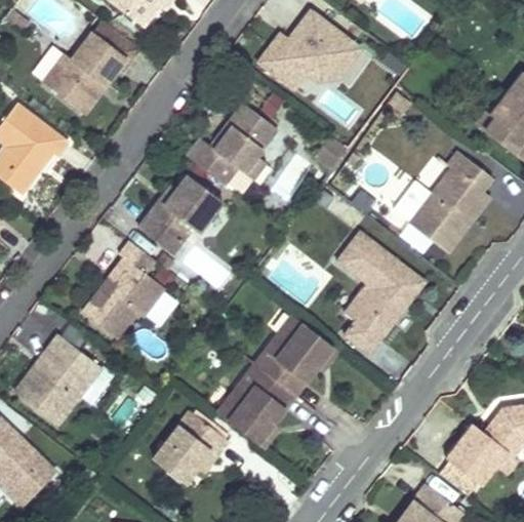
[(109,0),(142,25),(157,4),(160,0),(109,0)]
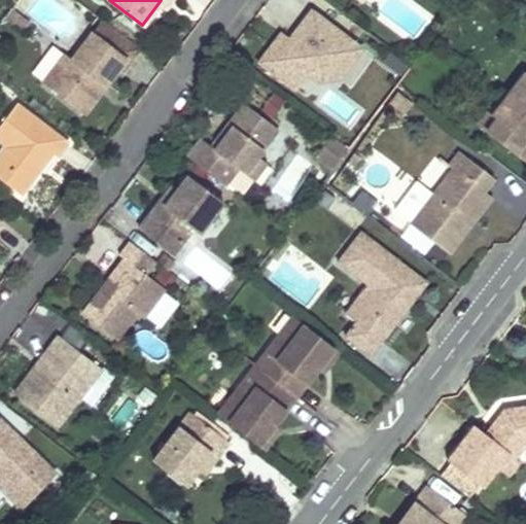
[(161,0),(158,4),(163,8),(169,0),(161,0)]
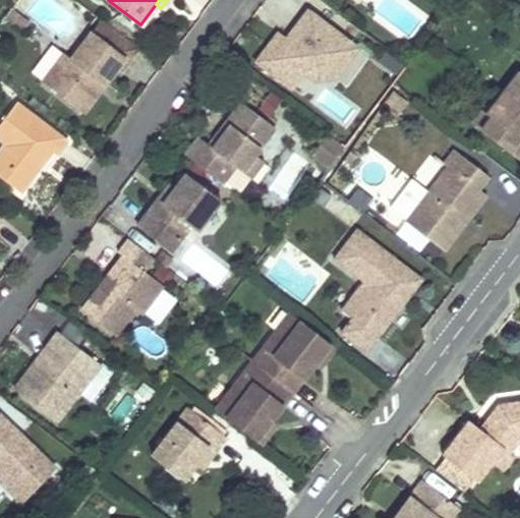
[(285,36),(278,30),(255,58),(291,85),(304,68),(314,76),(333,73),(355,45),(306,7),(294,22),(303,30),(293,42),(285,36)]
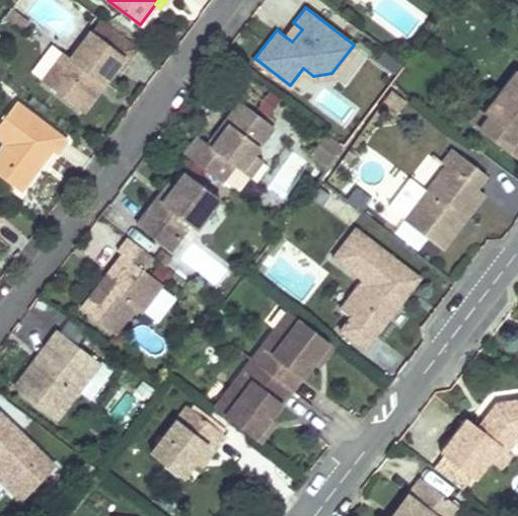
[(101,16),(92,28),(72,55),(65,50),(53,65),(61,72),(52,85),(78,106),(100,79),(104,83),(115,69),(118,72),(139,46),(101,16)]
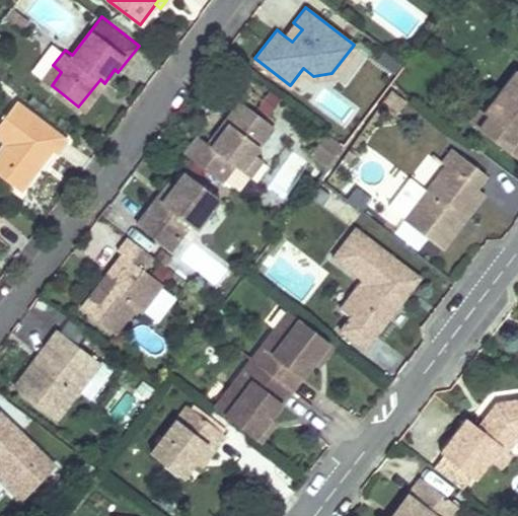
[(302,29),(293,22),(284,35),(292,42),(302,29)]
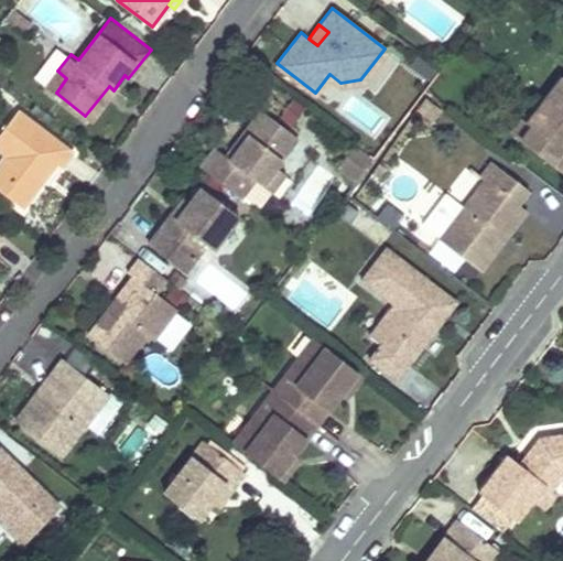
[(66,78),(57,71),(46,86),(56,93),(66,78)]
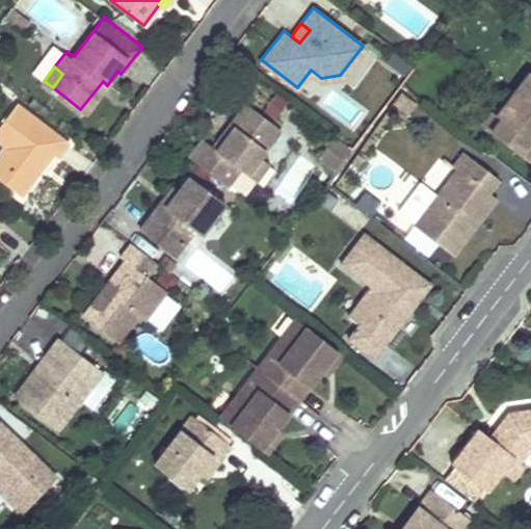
[(530,75),(497,116),(501,120),(492,131),(530,162),(530,75)]
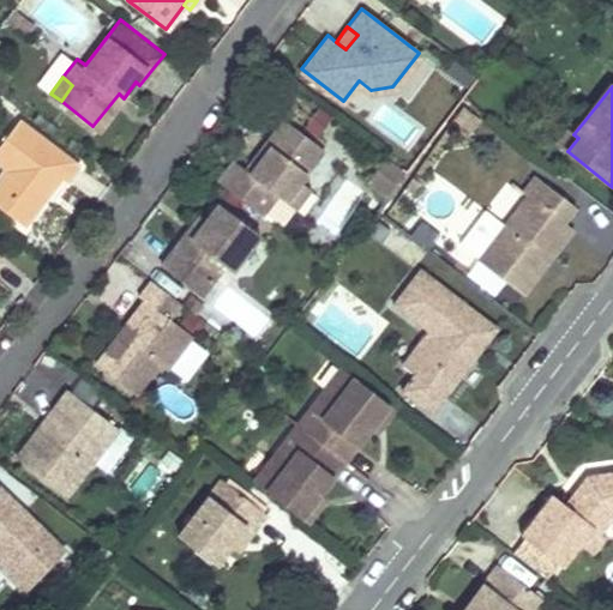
[(124,98),(119,94),(92,126),(98,130),(124,98)]
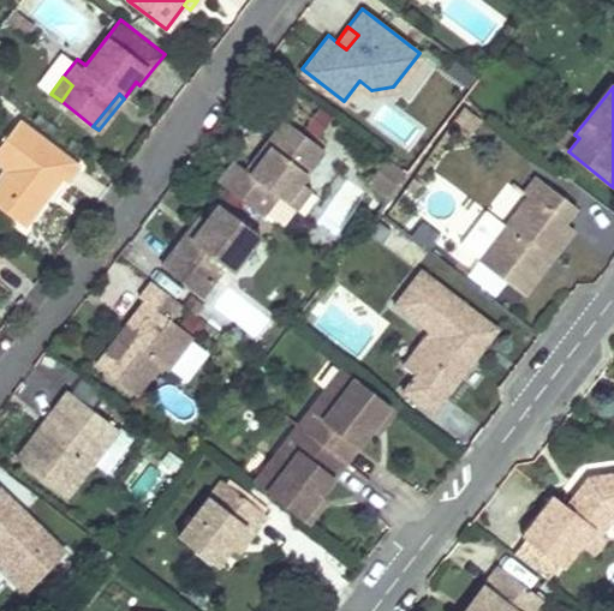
[(470,135),(481,121),(463,108),(453,121),(470,135)]
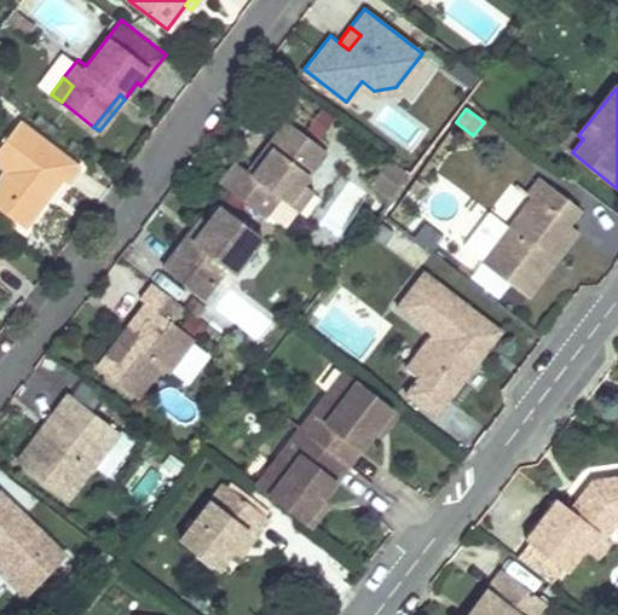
[(62,177),(69,183),(81,166),(17,117),(0,139),(0,162),(7,168),(0,177),(0,208),(24,226),(48,195),(44,192),(57,173),(62,177)]
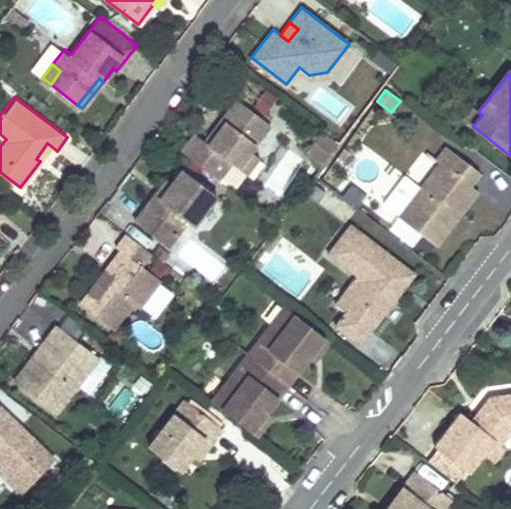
[(266,122),(236,97),(219,118),(223,122),(207,141),(194,131),(181,148),(220,177),(233,162),(244,171),(257,155),(246,146),(266,122)]
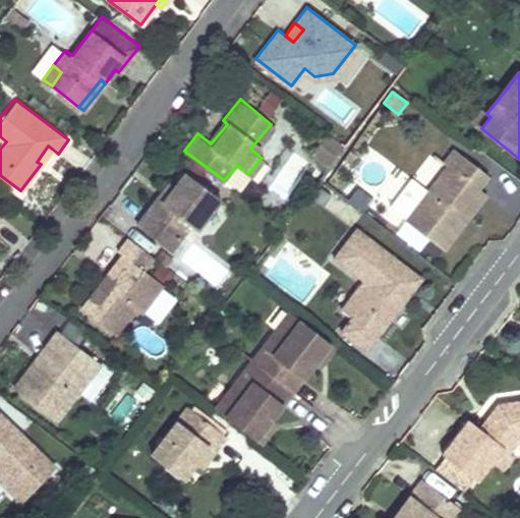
[(486,114),(480,109),(471,120),(481,128),(490,117),(486,114)]
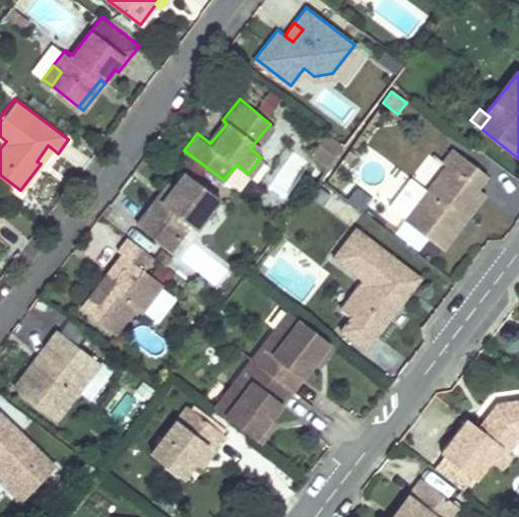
[(210,143),(226,124),(222,120),(205,139),(210,143)]
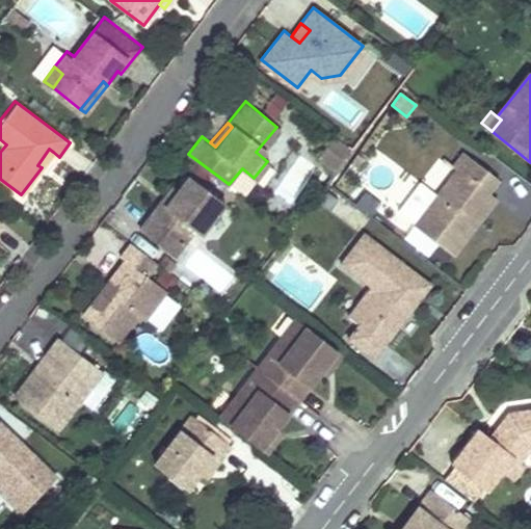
[(352,149),(337,136),(321,156),(337,168),(352,149)]
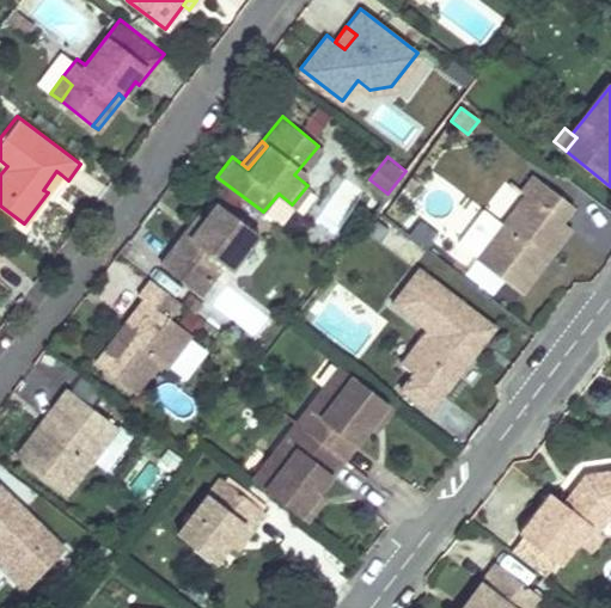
[(61,174),(56,171),(43,190),(48,192),(61,174)]
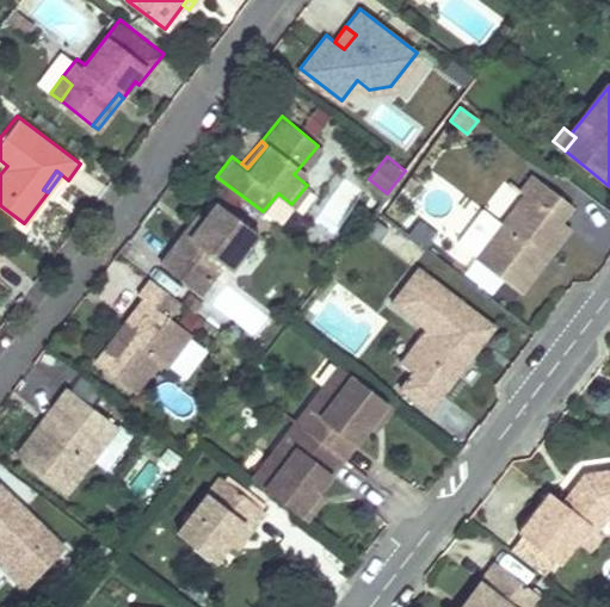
[(572,206),(530,175),(518,192),(523,196),(474,260),(521,293),(570,228),(560,221),(572,206)]
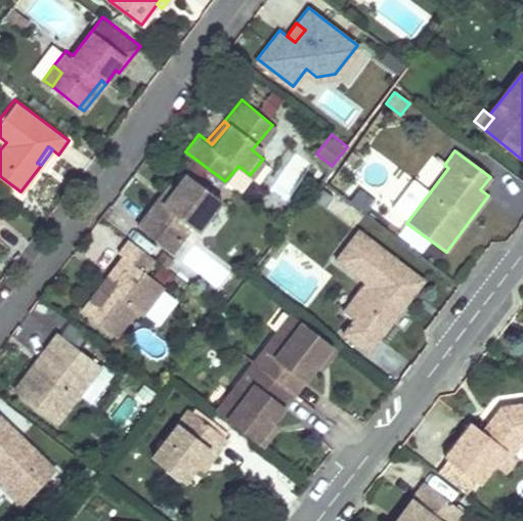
[(292,152),(272,189),(292,200),(311,161),(292,152)]
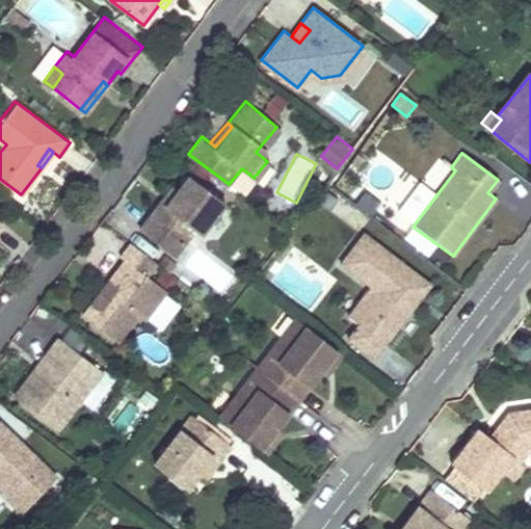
[(224,201),(188,173),(177,188),(165,204),(159,199),(138,227),(174,254),(193,228),(200,233),(224,201)]
